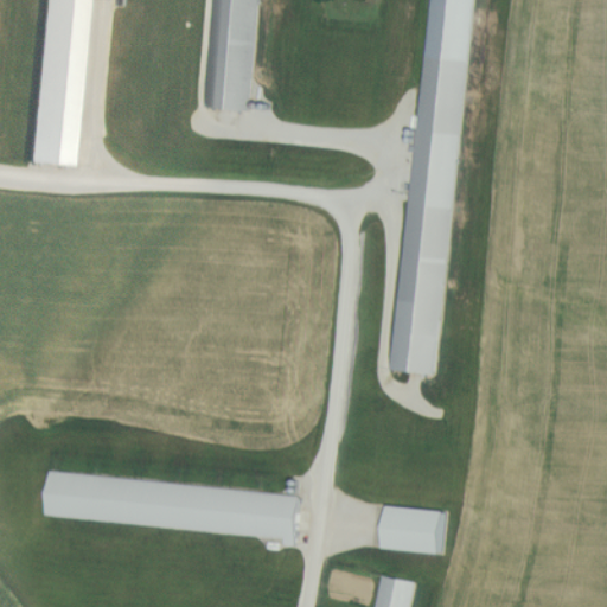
[(85,0),(42,0),(29,161),(72,166),(85,0)]
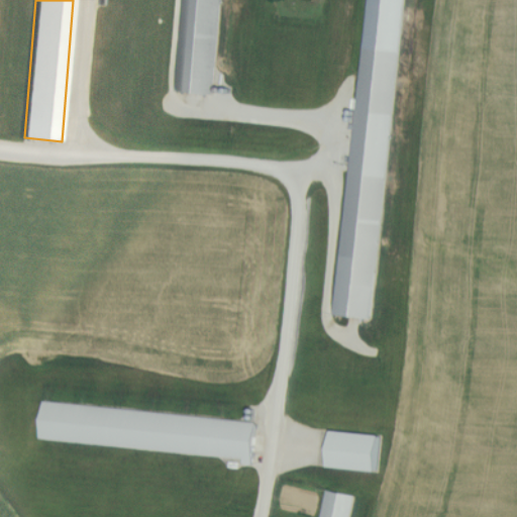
[(183,0),(177,91),(213,94),(220,0),(183,0)]
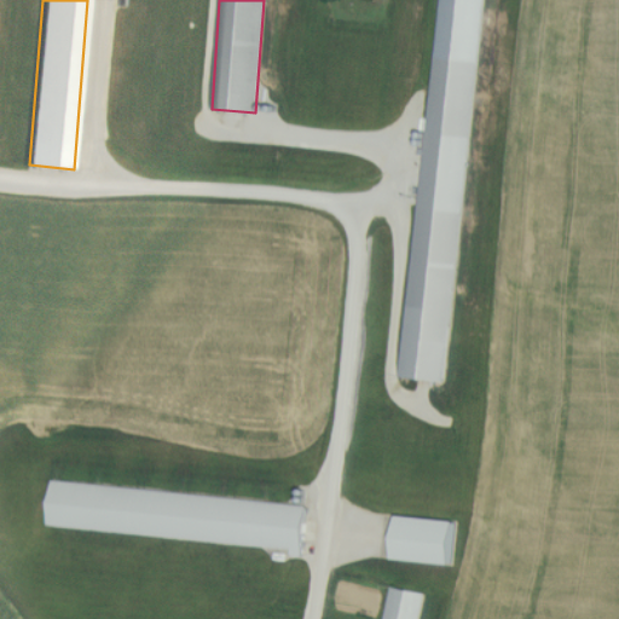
[(437,0),(401,377),(446,381),(481,0),(437,0)]
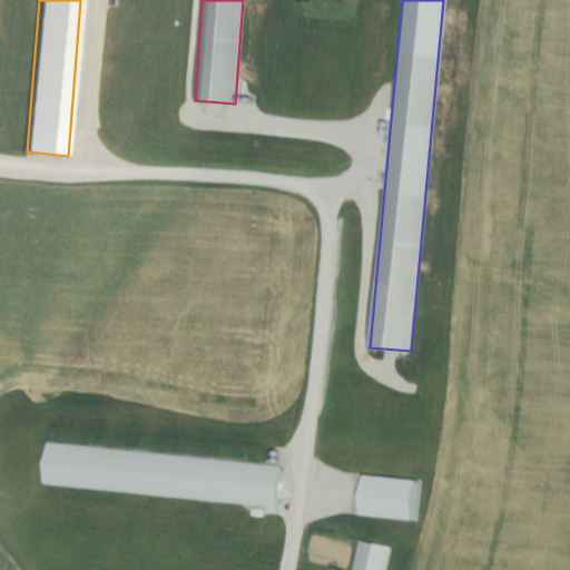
[(277,505),(281,463),(47,442),(43,483),(277,505)]
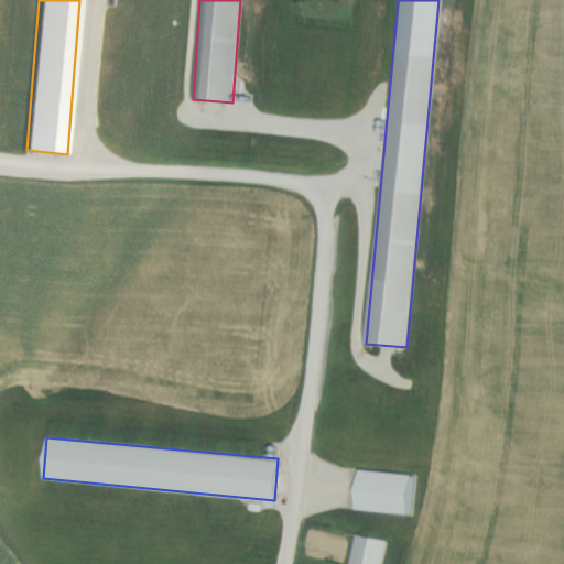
[(411,513),(414,474),(360,469),(357,509),(411,513)]
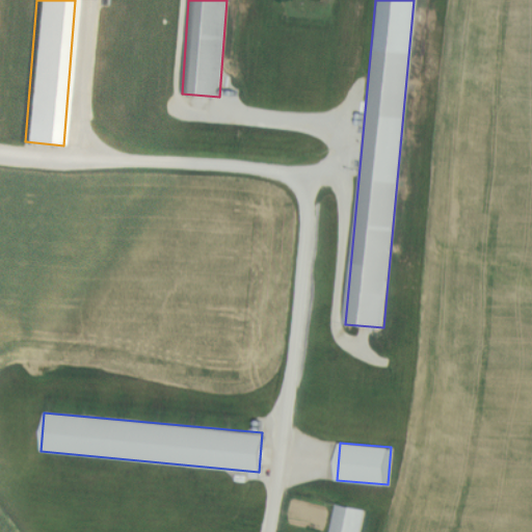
[(357,531),(362,509),(334,504),(328,531),(357,531)]
